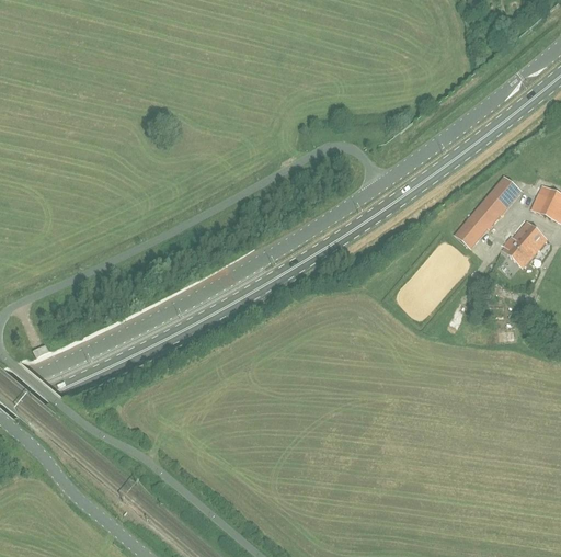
[(472,213),(484,224),(489,227),(521,189),(504,175),(472,213)]
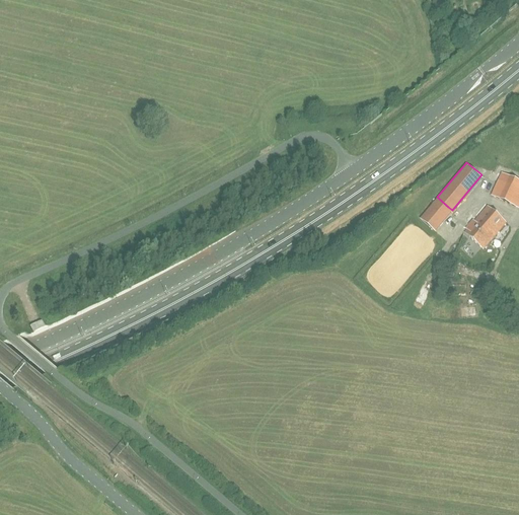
[(518,205),(518,204),(518,177),(502,170),(492,193),(518,205)]
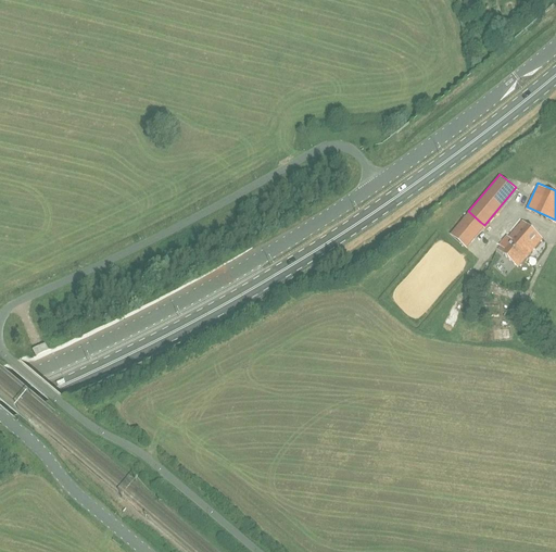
[(522,218),(508,234),(507,233),(498,241),(501,243),(498,246),(517,263),(541,235),(522,218)]
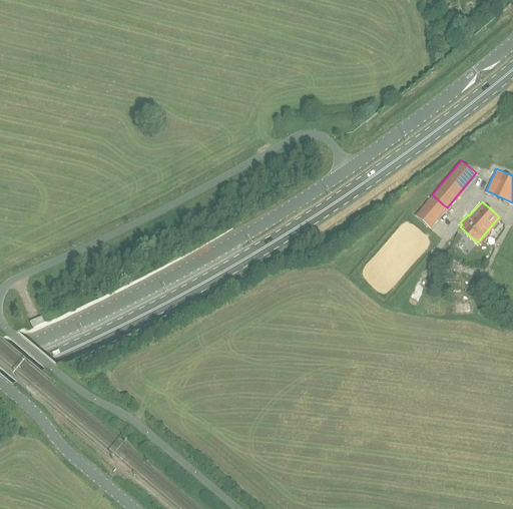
[(456,310),(471,309),(470,301),(456,302),(456,310)]
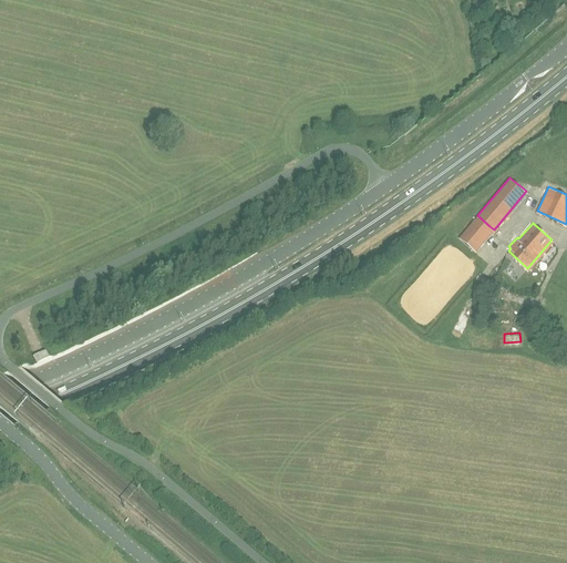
[(35,352),(39,360),(51,355),(48,347),(35,352)]
